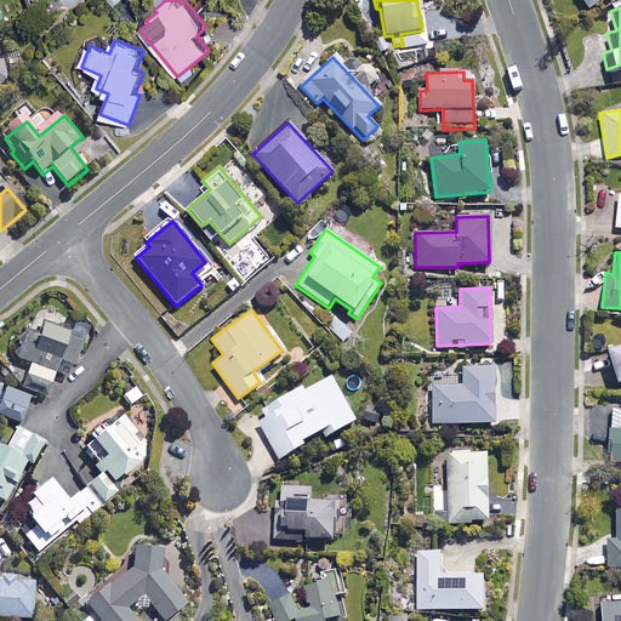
[(67,330),(40,320),(35,334),(21,329),(12,355),(29,362),(22,381),(46,389),(53,371),(67,377),(80,340),(66,335),(67,330)]
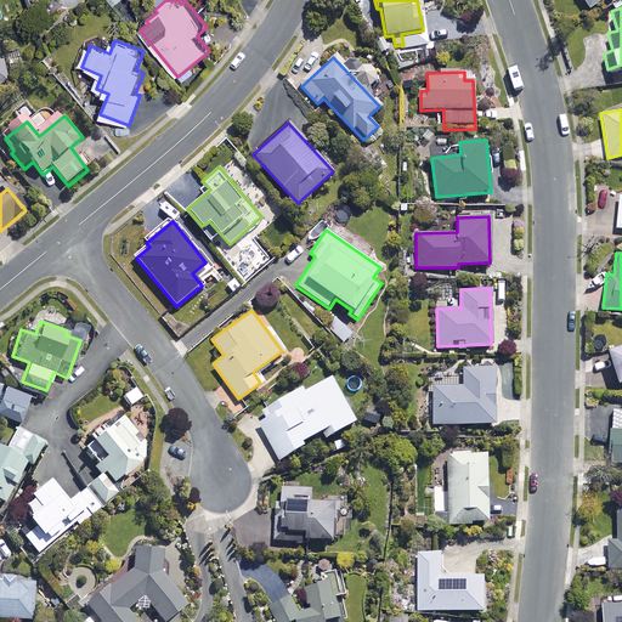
[(621,379),(621,344),(605,350),(616,382),(621,379)]
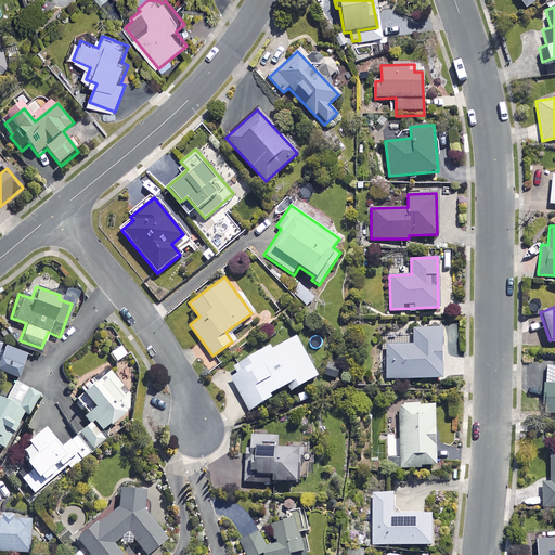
[(439,327),(413,327),(413,344),(386,345),(387,379),(441,377),(439,327)]
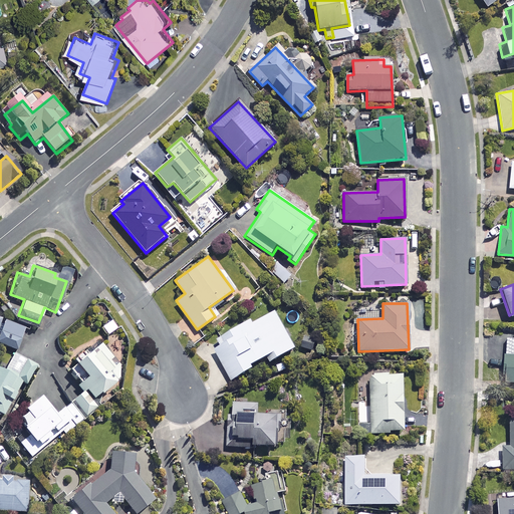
[(293,346),(272,310),(251,322),(249,319),(218,336),(222,343),(213,349),(230,378),(250,366),(248,364),(265,354),(268,360),(293,346)]
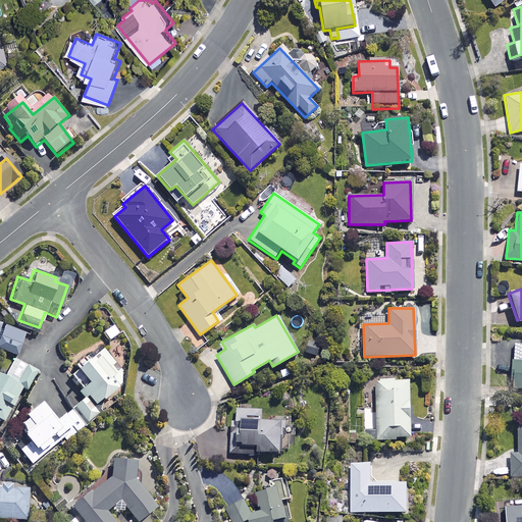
[(0,350),(12,355),(21,331),(0,323),(0,350)]
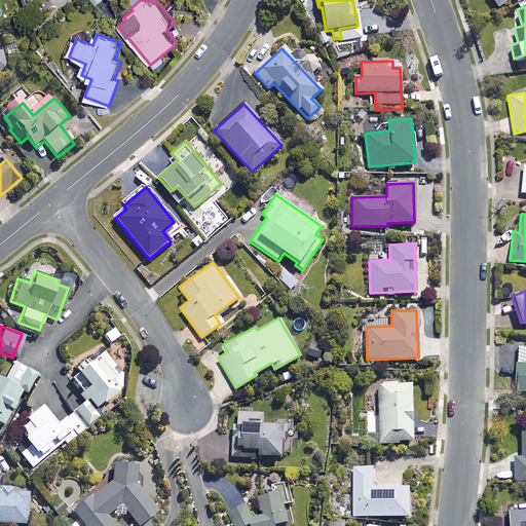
[(120,385),(121,373),(118,370),(114,373),(111,369),(117,364),(106,350),(104,352),(101,349),(89,359),(87,357),(71,370),(83,385),(76,391),(83,400),(85,398),(94,407),(120,385)]
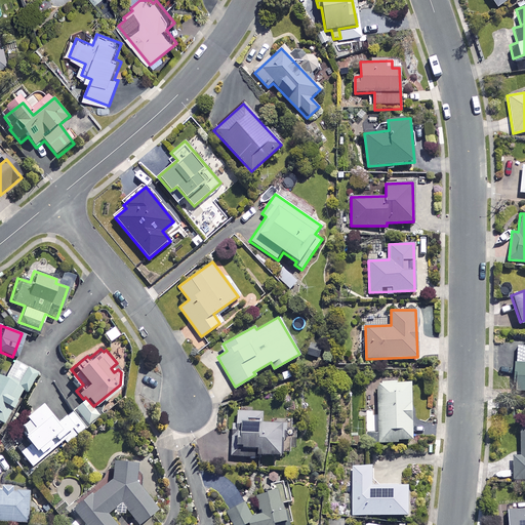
[(35,374),(14,362),(5,378),(0,374),(0,421),(1,423),(21,389),(26,392),(35,374)]
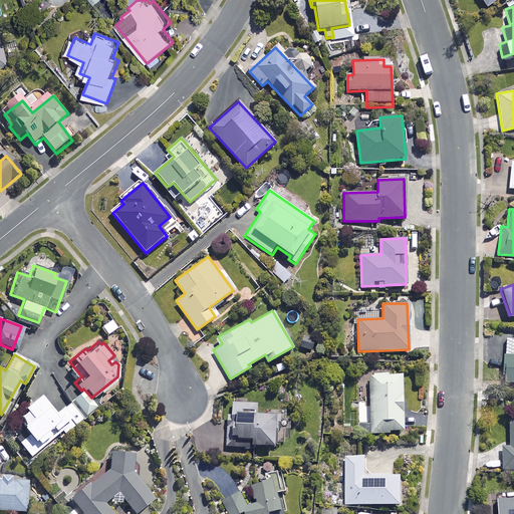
[(513,354),(504,354),(504,382),(513,382),(513,354)]
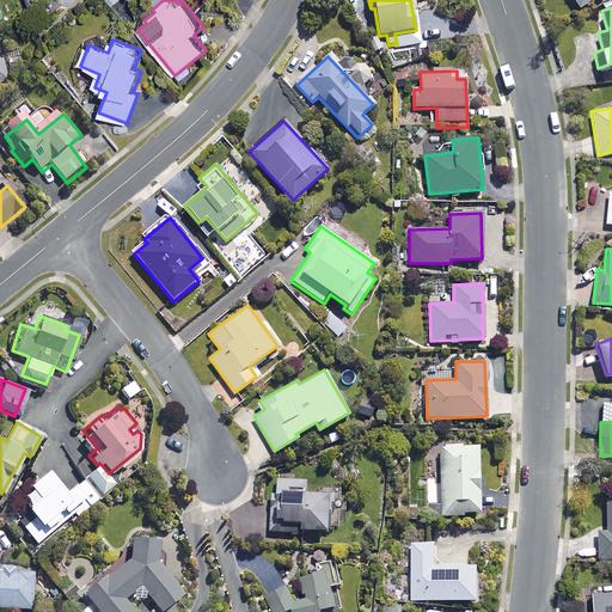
[(478,444),(440,445),(441,515),(479,515),(478,444)]
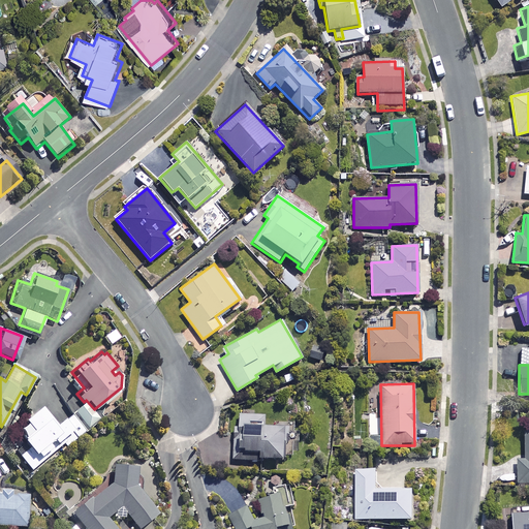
[(98,417),(84,402),(73,411),(88,427),(98,417)]
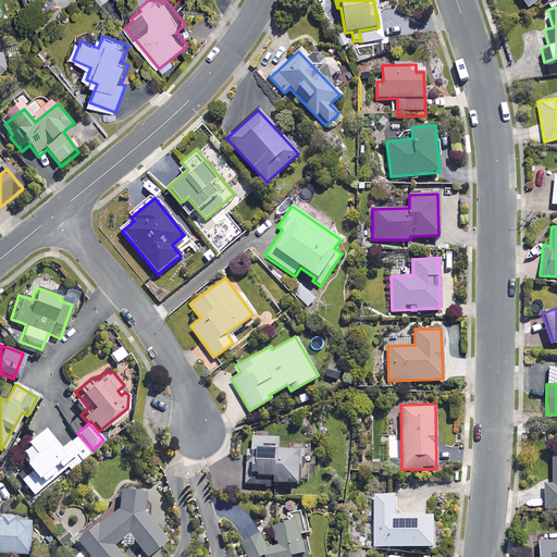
[(24,445),(16,452),(23,460),(20,462),(26,472),(19,479),(32,495),(87,450),(75,435),(67,442),(64,438),(57,444),(41,425),(21,442),(24,445)]
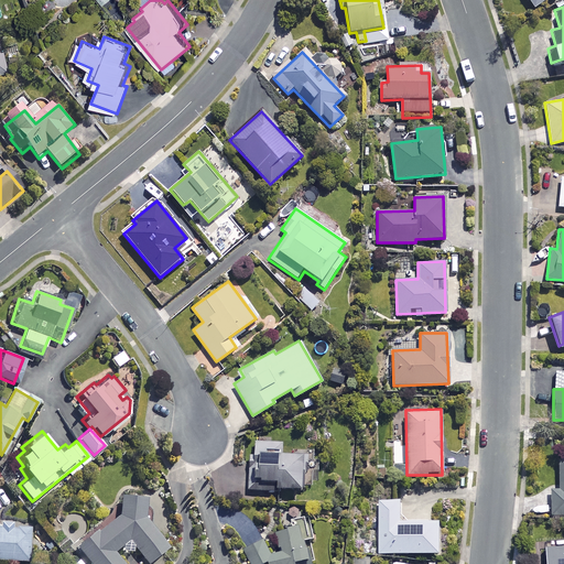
[(292,449),(293,453),(283,453),(284,444),(256,443),(256,463),(250,463),(250,490),(274,490),(274,487),(304,488),(305,481),(313,481),(314,452),(308,452),(308,448),(292,449)]
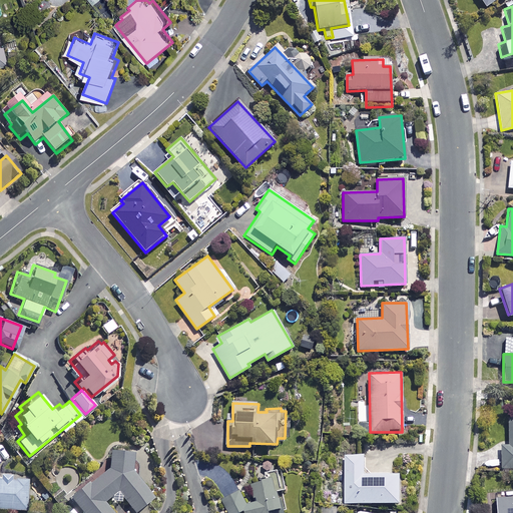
[(512,413),(507,414),(508,445),(500,445),(500,468),(512,467),(512,413)]
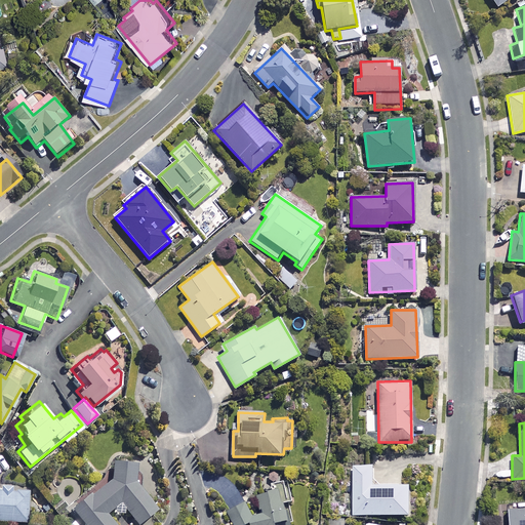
[(111,461),(107,477),(70,508),(84,524),(115,524),(105,512),(117,501),(136,524),(154,509),(131,482),(131,461),(111,461)]
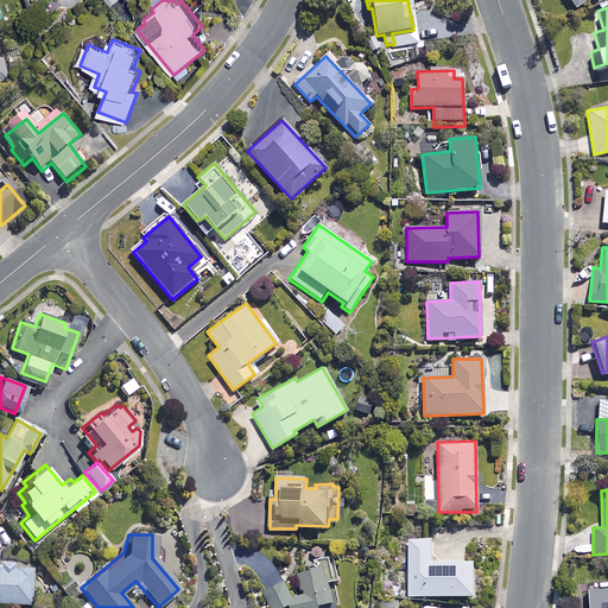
[(431,539),(407,539),(409,596),(470,595),(470,561),(431,562),(431,539)]
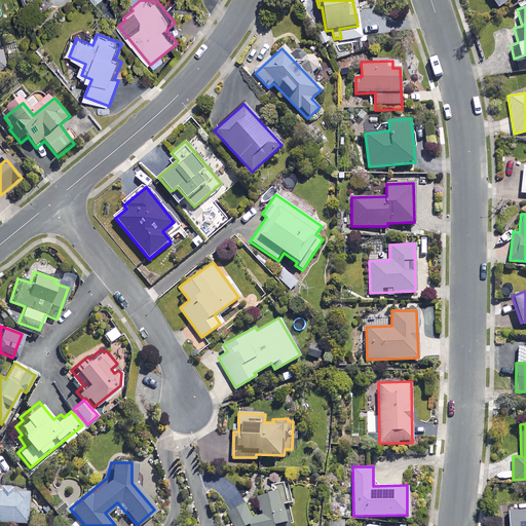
[(27,491),(0,489),(0,521),(26,523),(27,491)]
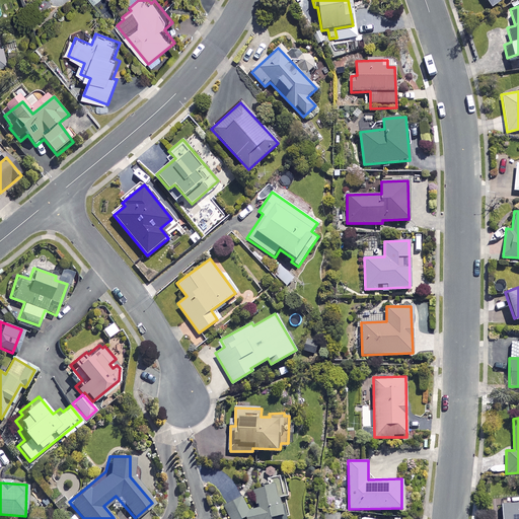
[(288,518),(274,483),(251,491),(257,507),(248,511),(242,495),(224,503),(230,518),(243,518),(246,518),(288,518)]
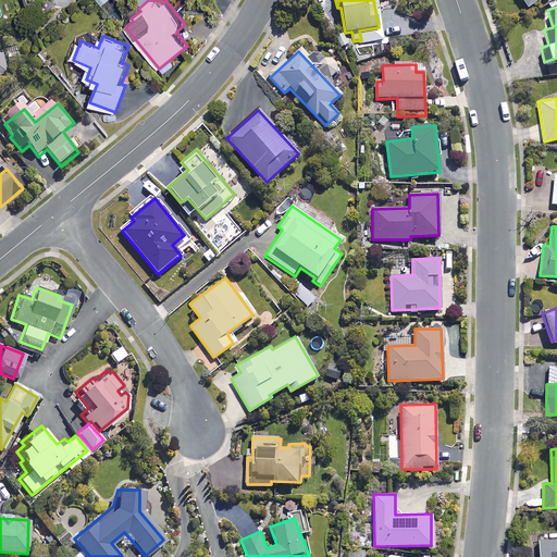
[(556,556),(556,537),(536,540),(539,556),(533,556),(556,556)]
